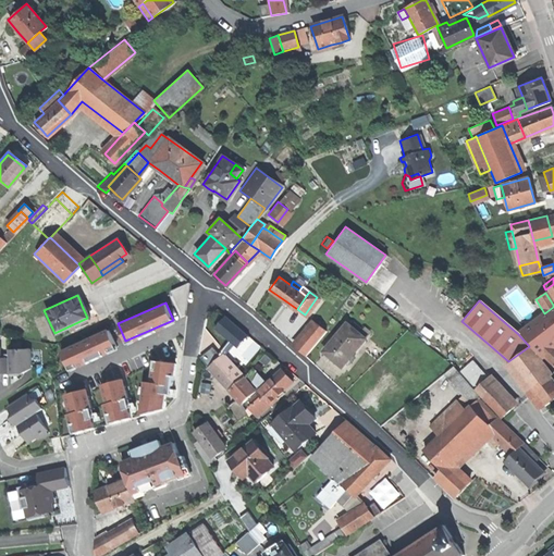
[(553,307),(544,313),(518,334),(529,346),(537,356),(539,354),(551,346),(553,343),(553,307)]
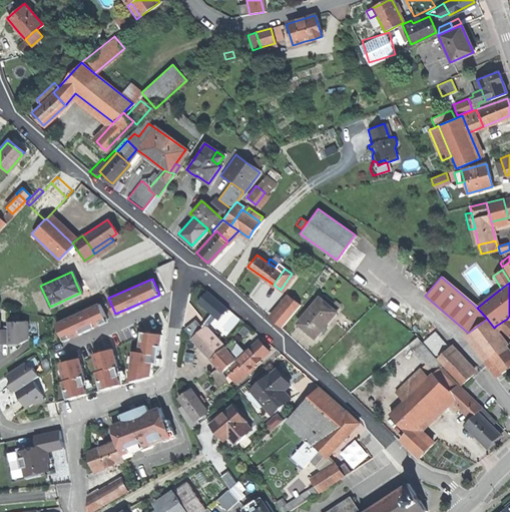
[(32,294),(38,309),(45,306),(39,291),(32,294)]
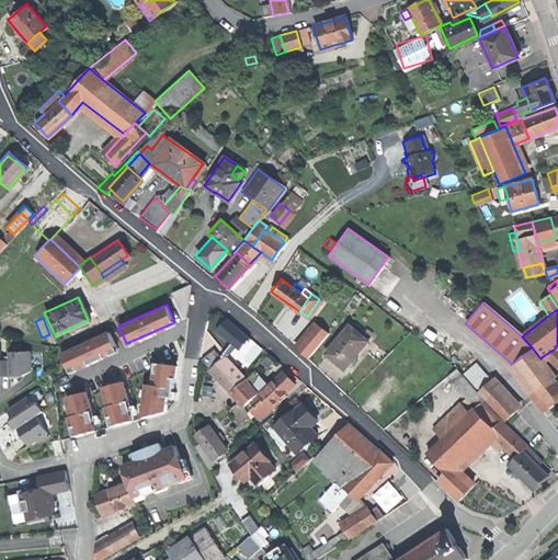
[(295,349),(305,357),(327,332),(316,323),(295,349)]
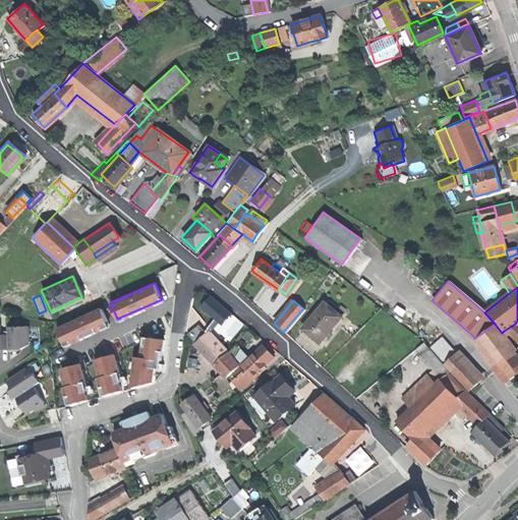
[(308,334),(318,342),(340,316),(323,301),(300,328),(308,334)]
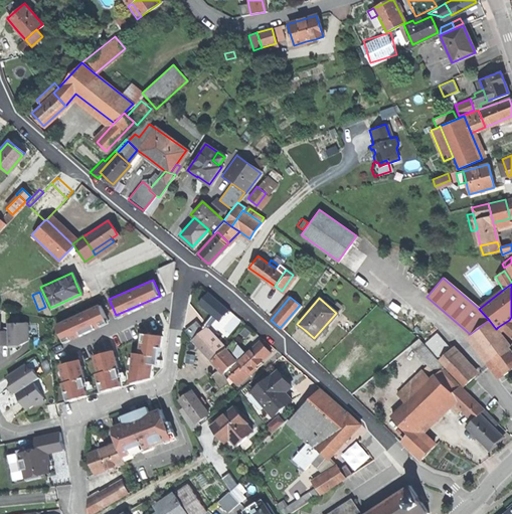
[(101,302),(55,323),(62,340),(109,319),(101,302)]
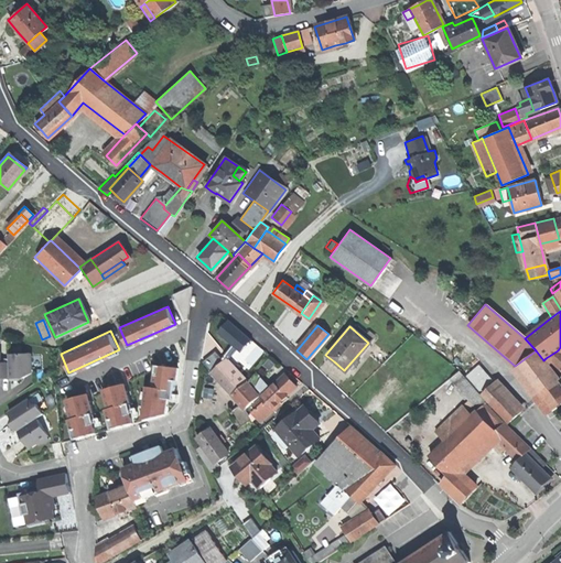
[(201,360),(211,371),(223,360),(213,349),(201,360)]
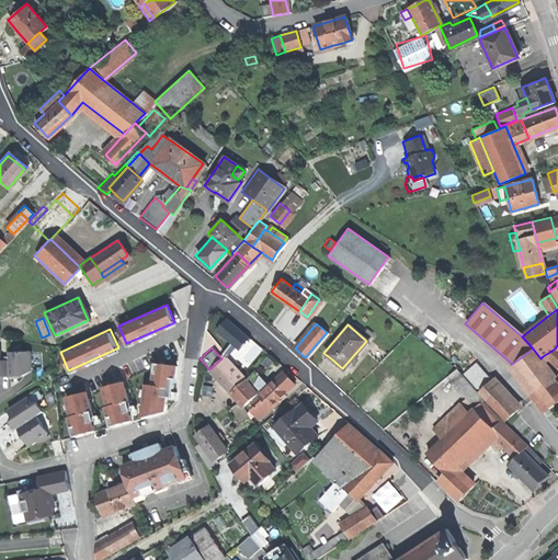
[(557,368),(557,352),(555,349),(543,356),(557,370),(557,368)]
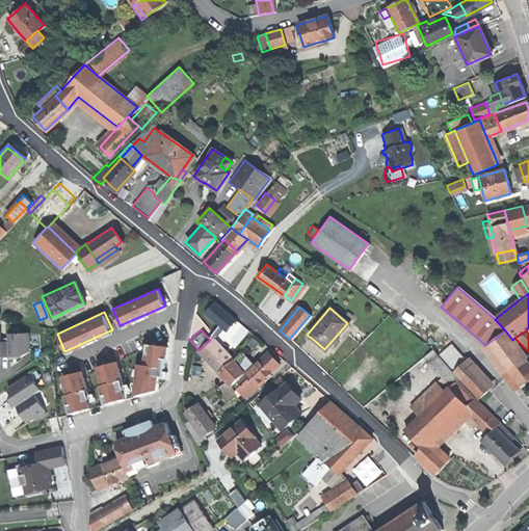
[(485,345),(505,372),(524,357),(504,332),(485,345)]
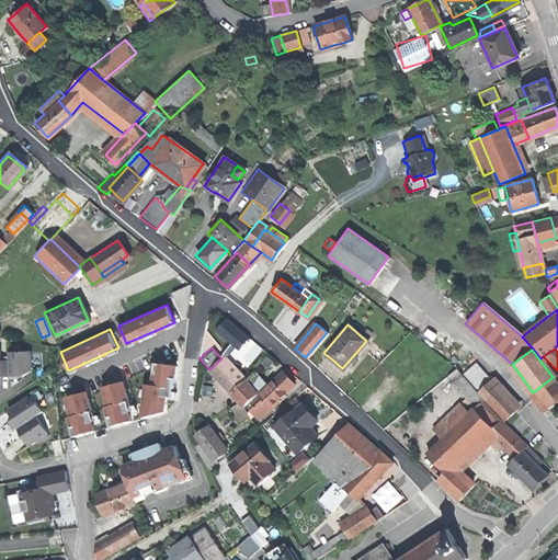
[(0,375),(7,375),(7,376),(12,375),(20,375),(20,369),(27,369),(27,351),(6,352),(6,356),(0,356),(0,375)]
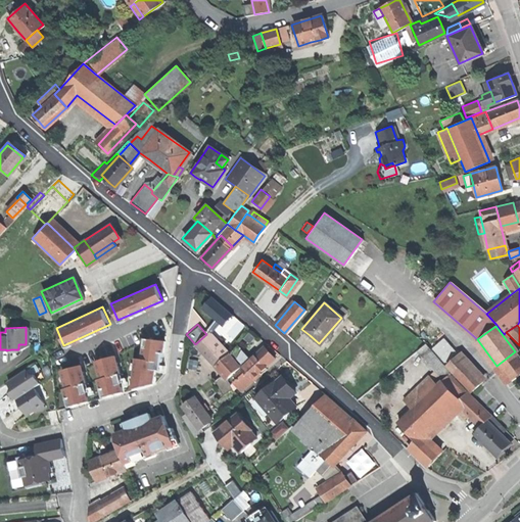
[(195,344),(200,350),(215,338),(208,332),(206,334),(195,344)]
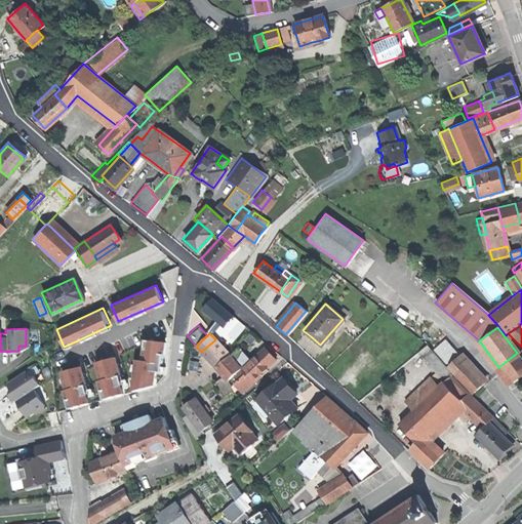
[(253,338),(247,333),(242,339),(248,345),(253,338)]
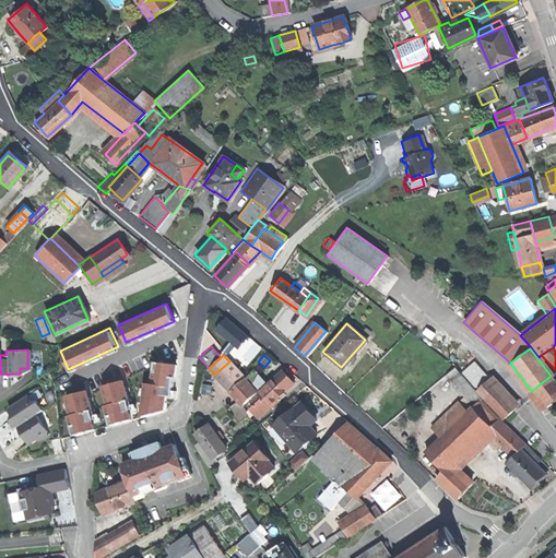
[(146,381),(142,415),(167,408),(169,392),(176,393),(179,363),(156,360),(153,382),(146,381)]
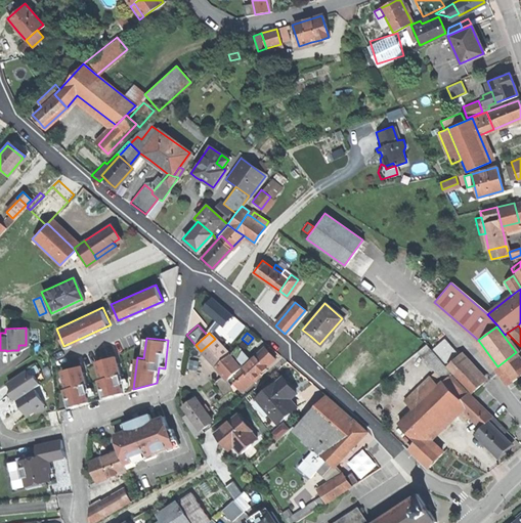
[(201,351),(208,358),(221,347),(215,339),(201,351)]
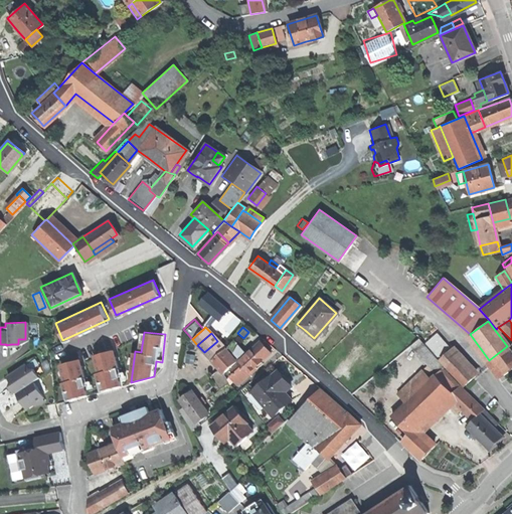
[(441,367),(443,364),(416,337),(410,343),(437,370),(441,367)]
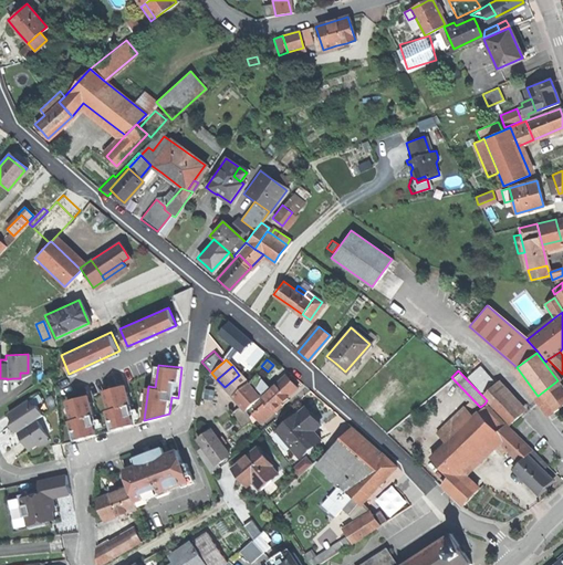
[(264,383),(254,372),(246,383),(254,391),(264,383)]
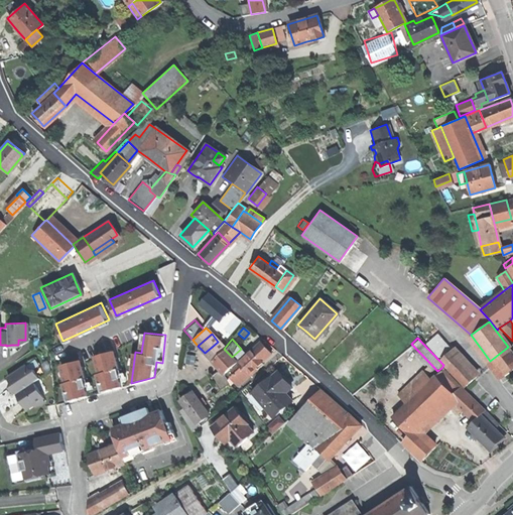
[(221,373),(235,361),(229,355),(218,342),(205,353),(210,360),(218,369),(221,373)]
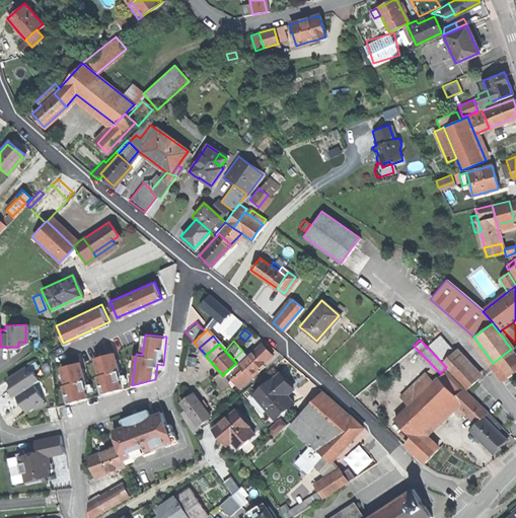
[(229,378),(233,383),(245,373),(248,377),(258,370),(255,368),(271,355),(265,349),(261,344),(238,363),(239,363),(229,372),(232,375),(229,378)]
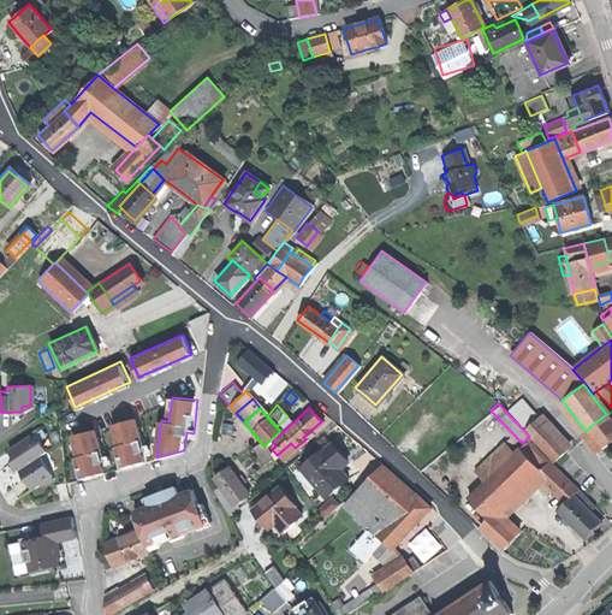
[(606,414),(584,431),(599,449),(611,439),(611,411),(606,414)]
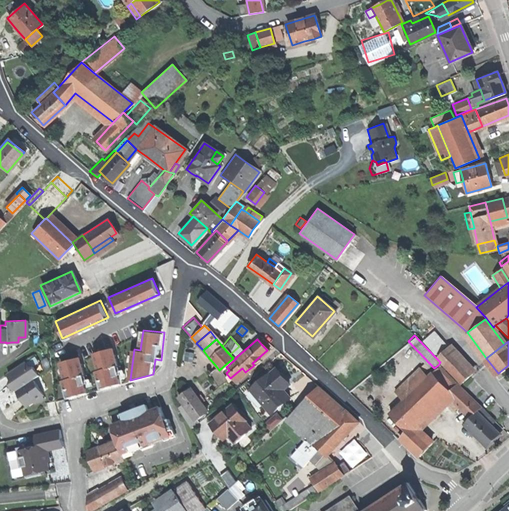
[(123,372),(115,345),(94,351),(99,368),(96,369),(101,387),(123,381),(121,373),(123,372)]
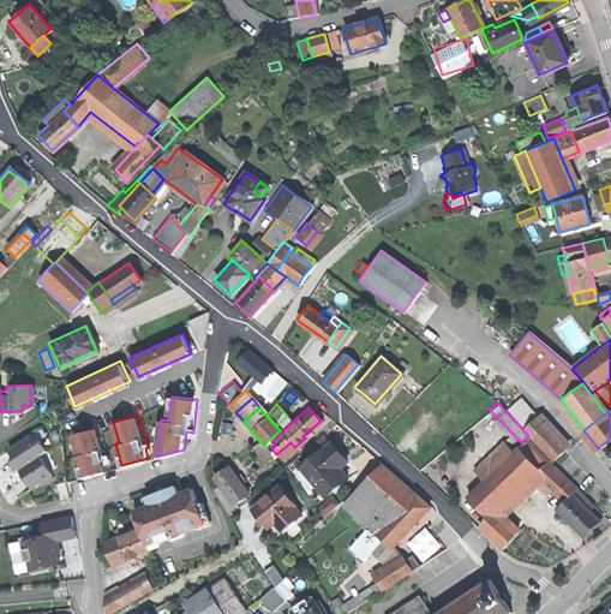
[(535,416),(522,428),(551,459),(564,447),(535,416)]
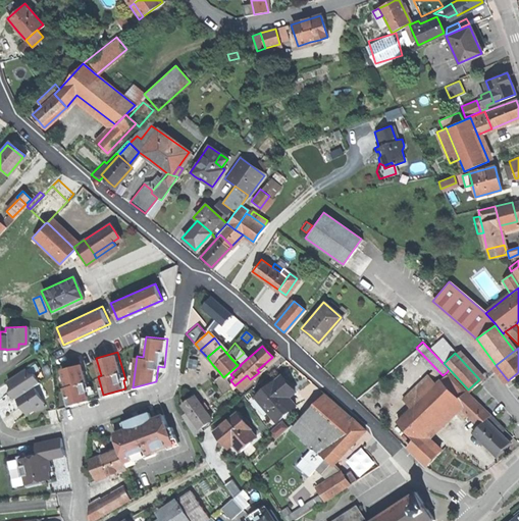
[(92,389),(84,362),(62,368),(67,385),(64,386),(69,405),(91,398),(89,391),(92,389)]
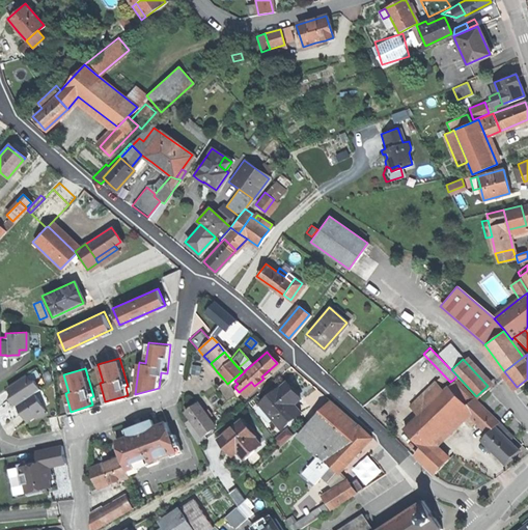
[(25,375),(5,388),(10,396),(7,398),(12,406),(14,405),(16,408),(22,417),(25,421),(32,416),(36,416),(44,412),(42,410),(43,409),(32,392),(37,389),(32,380),(29,382),(25,375)]
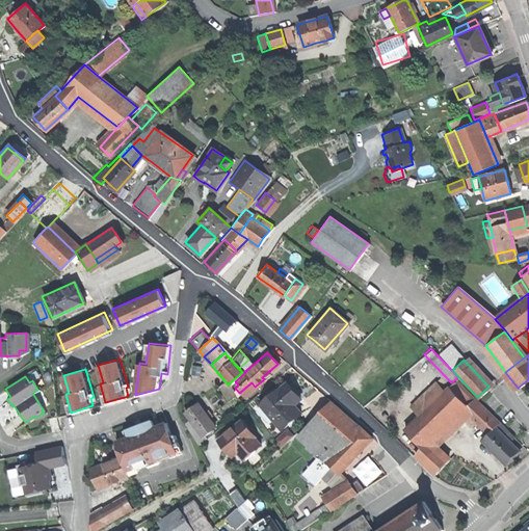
[(438,377),(434,381),(439,387),(443,382),(438,377)]
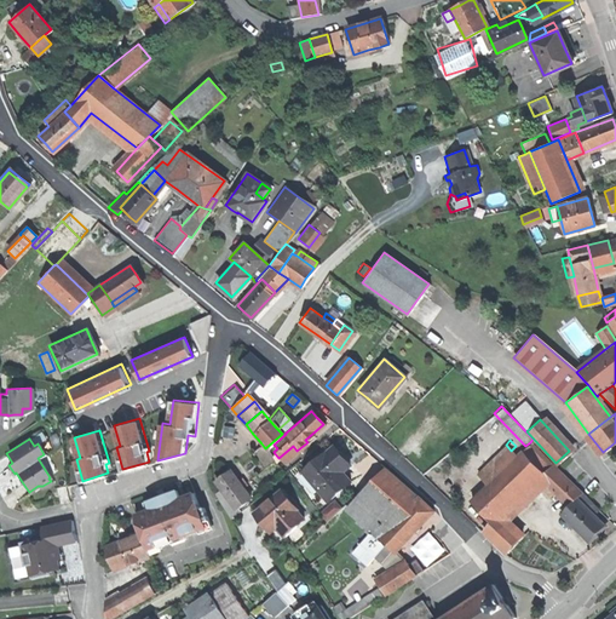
[(485,485),(468,500),(489,522),(499,514),(537,476),(551,464),(530,442),(525,446),(516,456),(500,471),(485,485)]
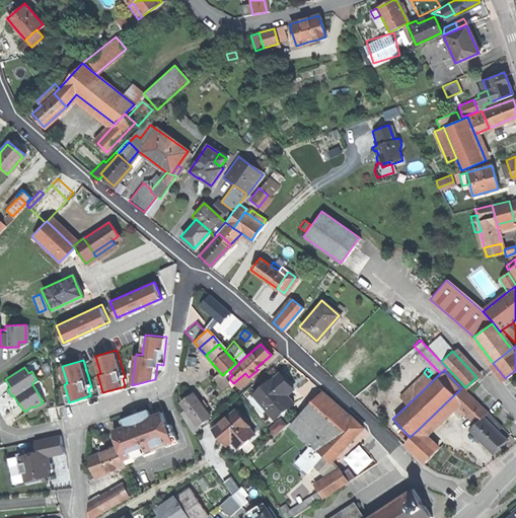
[(229,384),(226,380),(224,377),(222,375),(219,371),(210,377),(220,391),(229,384)]
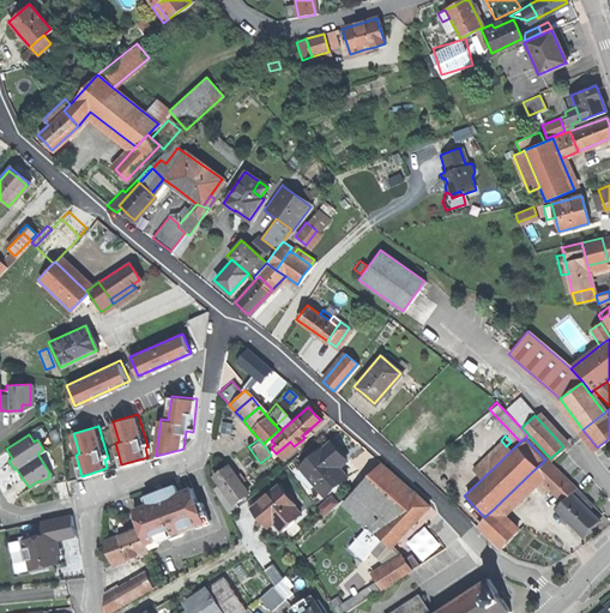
[(267,450),(271,448),(275,444),(271,440),(265,446),(267,450)]
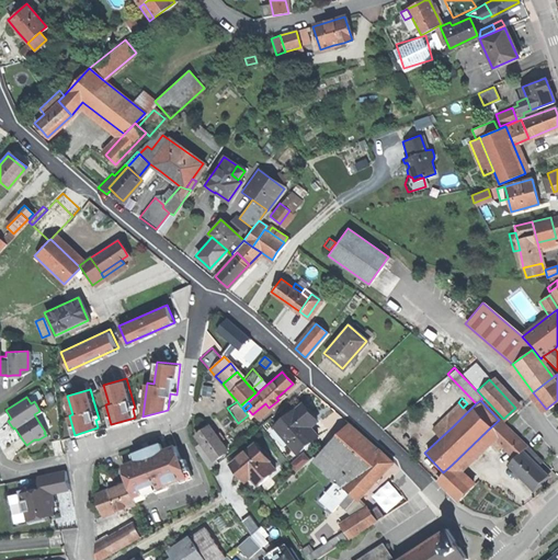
[(458,402),(443,416),(453,426),(467,412),(463,408),(458,402)]
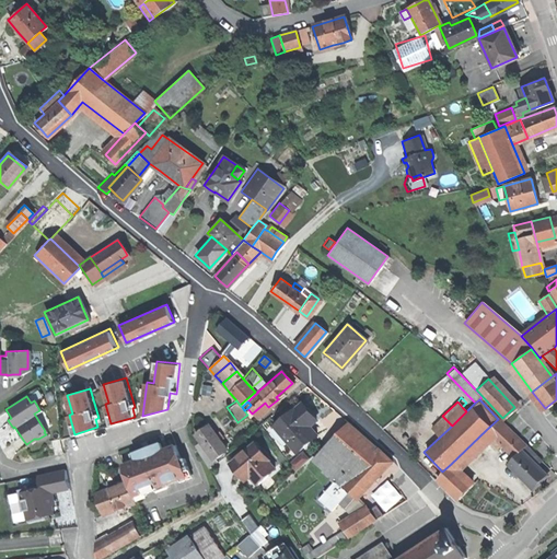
[(286,440),(294,451),(314,434),(306,424),(314,418),(308,411),(300,403),(293,408),(292,408),(273,424),(286,440)]
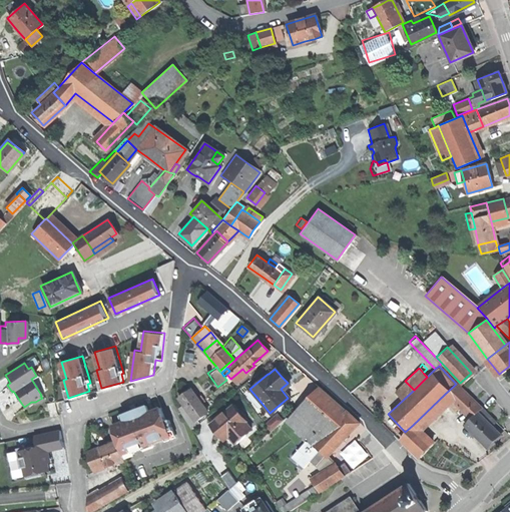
[(393,392),(402,401),(414,390),(405,381),(393,392)]
